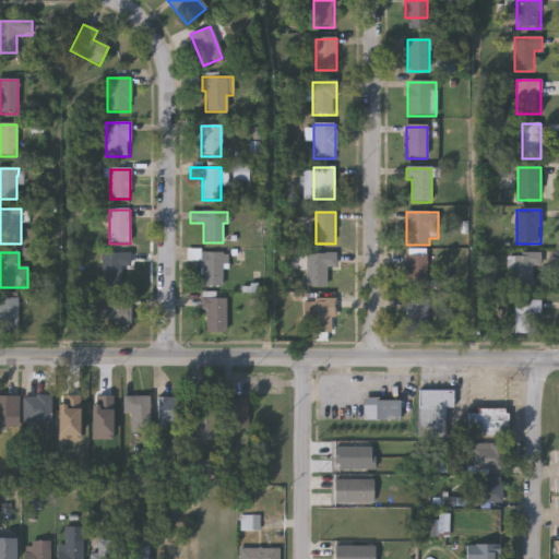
[(202,287),(202,259),(198,259),(198,252),(227,252),(227,287),(202,287)]
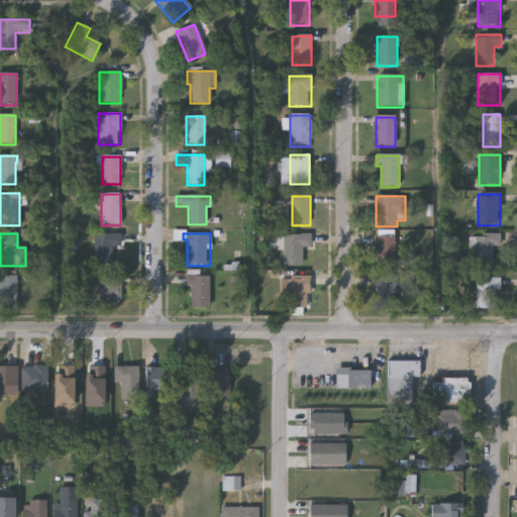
[(121,235),(121,247),(112,247),(112,265),(94,265),(94,235),(121,235)]
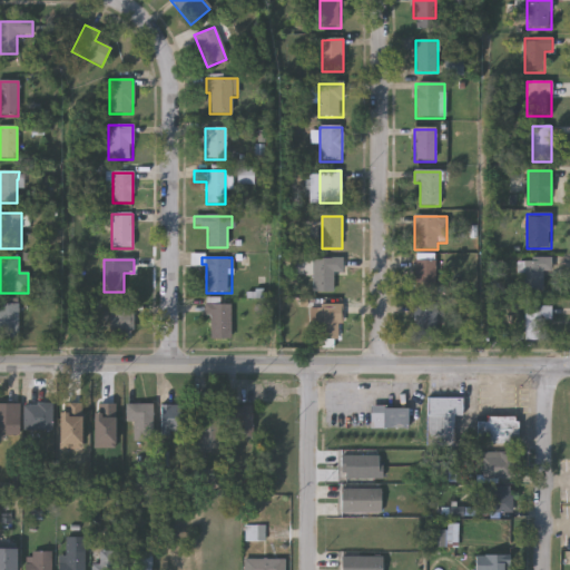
[(343,259),(343,273),(334,273),(334,293),(313,293),(313,259),(343,259)]
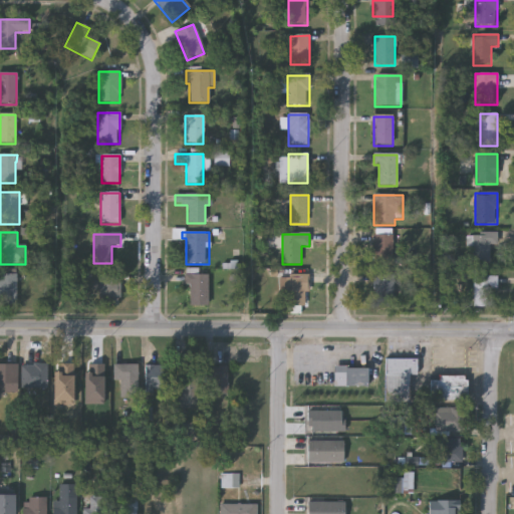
[(489,245),(489,263),(470,263),(470,235),(497,235),(497,245),(489,245)]
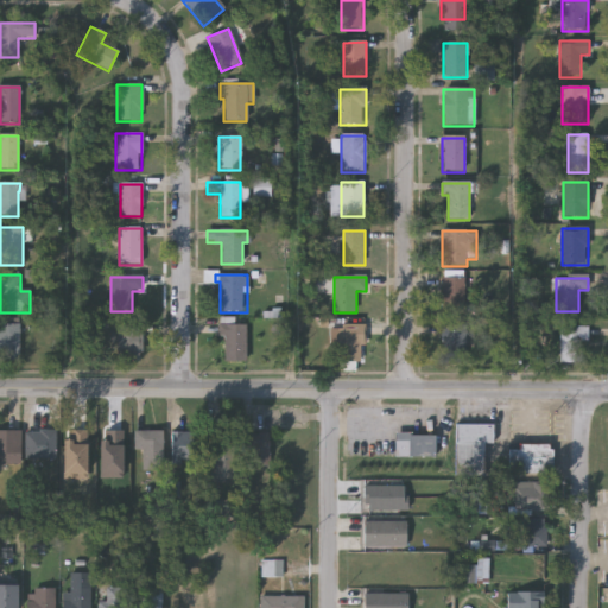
[(442,279),(464,279),(464,312),(442,312),(442,279)]
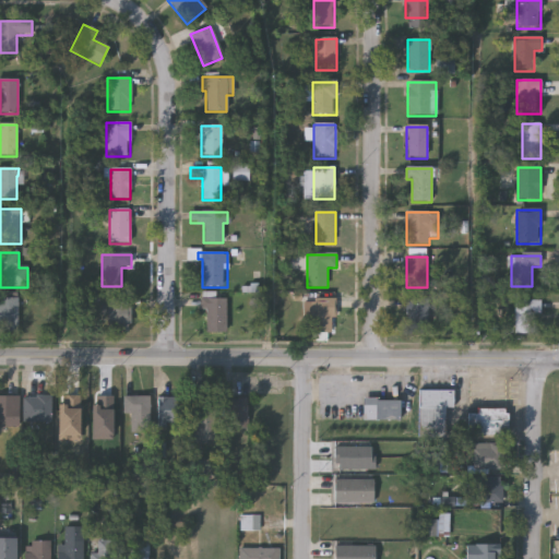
[(0,333),(0,295),(18,295),(18,333),(0,333)]
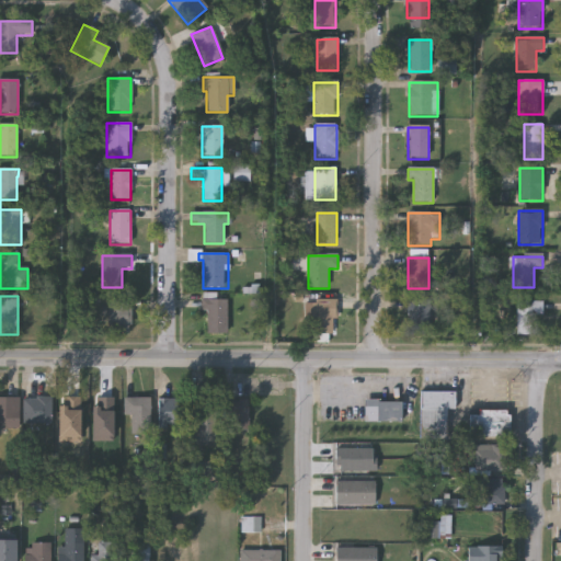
[(130,300),(130,333),(110,333),(110,300),(130,300)]
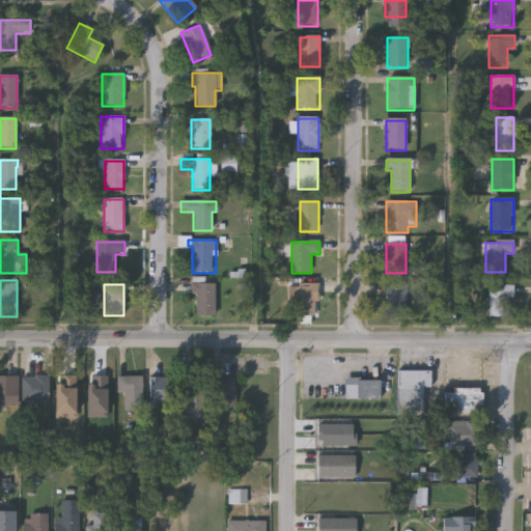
[(215,284),(215,316),(193,316),(193,284),(215,284)]
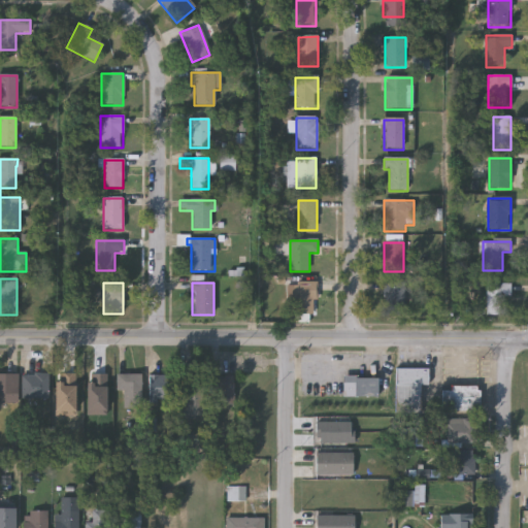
[(294,316),(294,283),(316,283),(316,316),(294,316)]
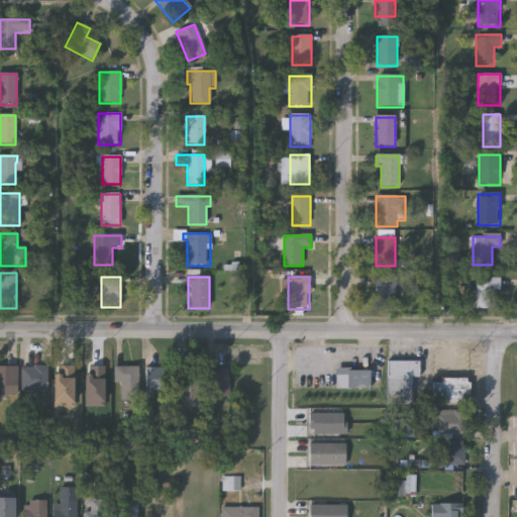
[(396,277),(396,308),(376,308),(376,277),(396,277)]
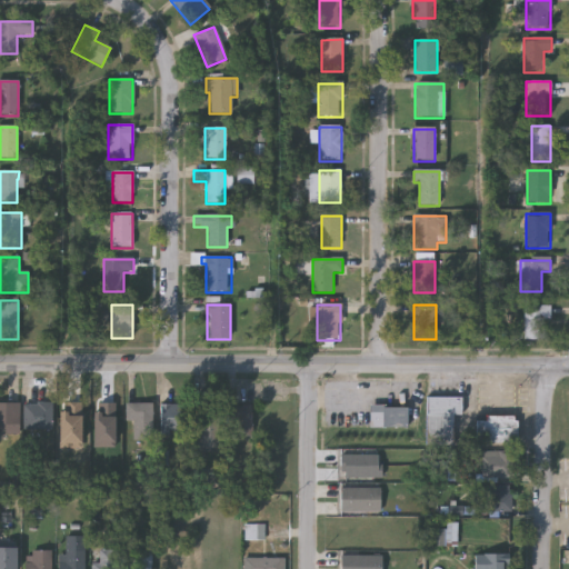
[(548,307),(548,340),(523,340),(523,307),(548,307)]
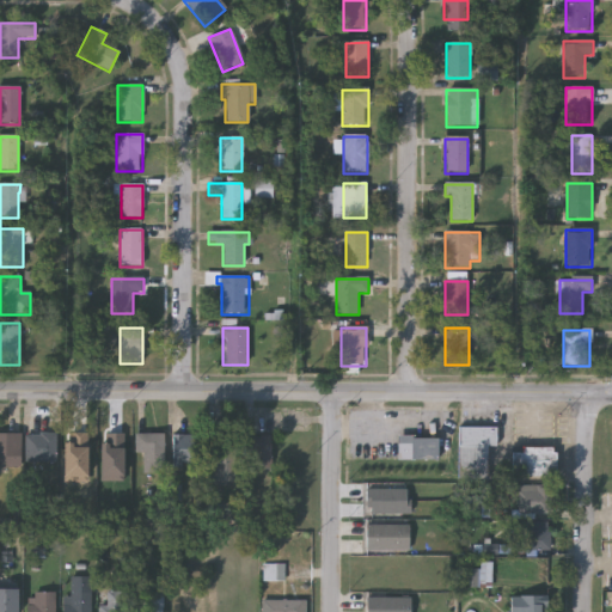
[(487,446),(487,475),(459,475),(459,426),(497,426),(497,446),(487,446)]
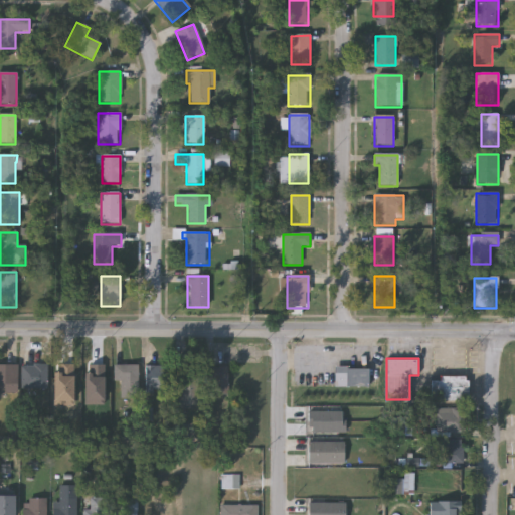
[(0,391),(0,363),(7,363),(7,374),(18,374),(18,391),(0,391)]
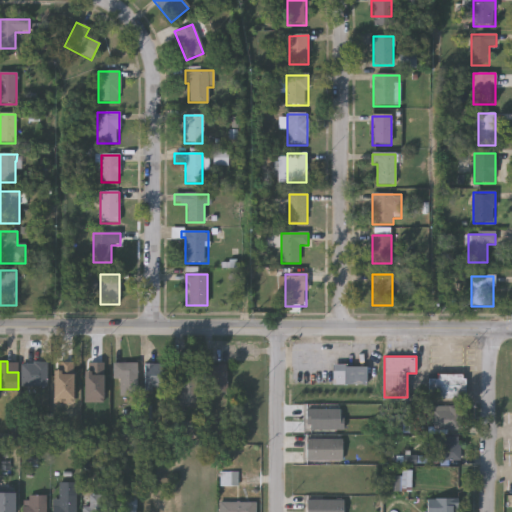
[(22,386),(22,361),(48,361),(48,386),(22,386)]
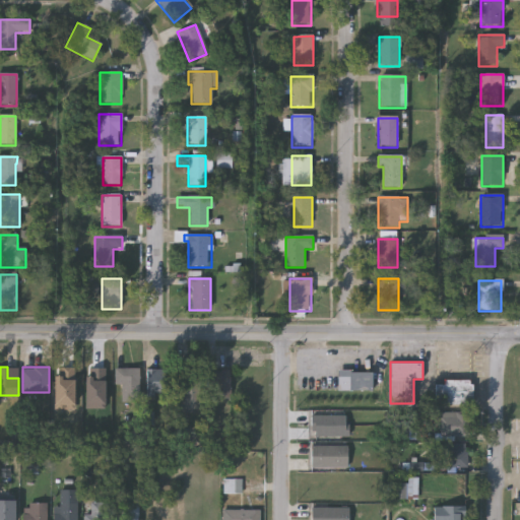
[(140,368),(140,401),(116,401),(116,368),(140,368)]
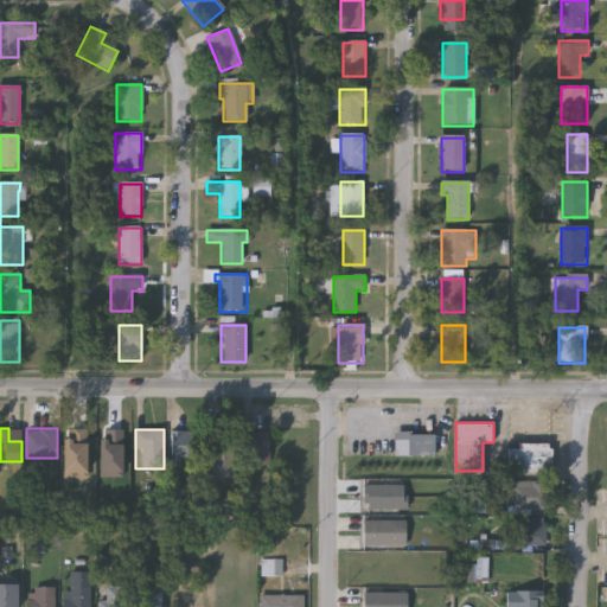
[(172,462),(172,430),(197,430),(197,462),(172,462)]
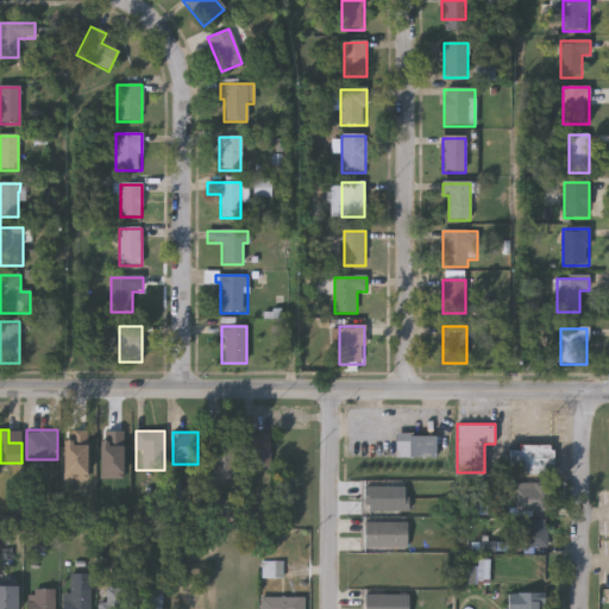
[(234,478),(214,478),(214,433),(234,433),(234,478)]
